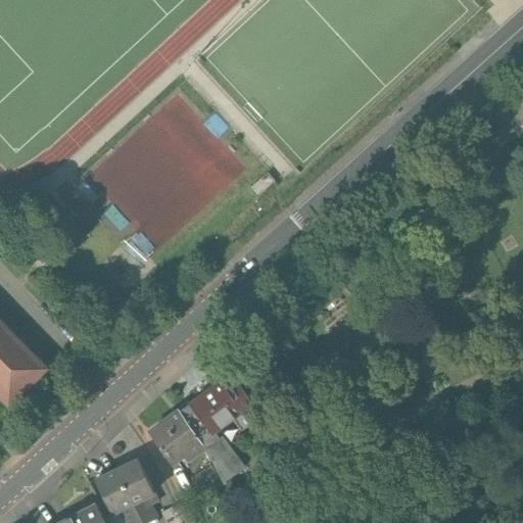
[(267,174),(249,190),(256,198),(275,183),(267,174)]
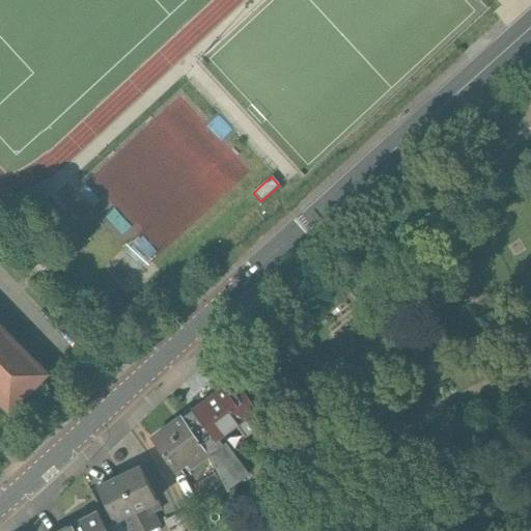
[(100,202),(84,187),(78,193),(92,208),(100,202)]
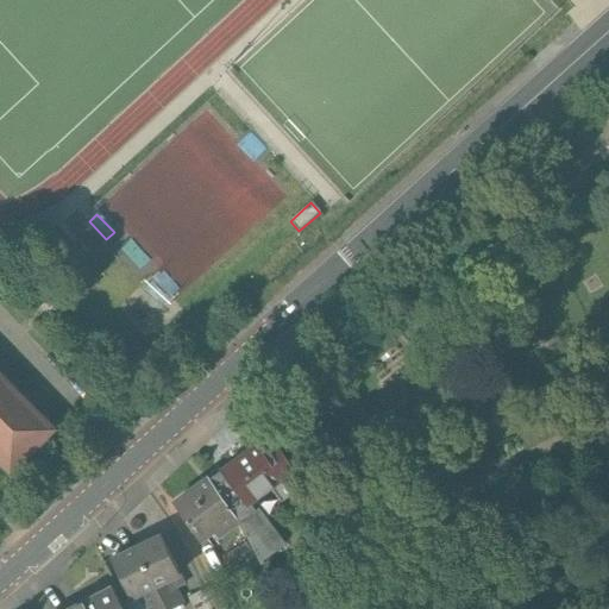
[(83,259),(61,277),(68,286),(90,268),(83,259)]
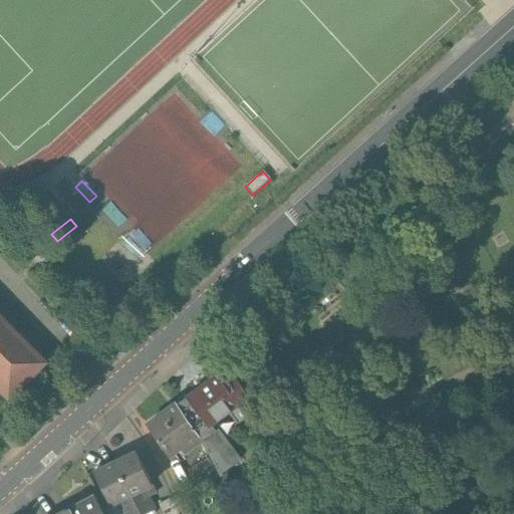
[(0,394),(6,400),(41,364),(0,321),(0,394)]
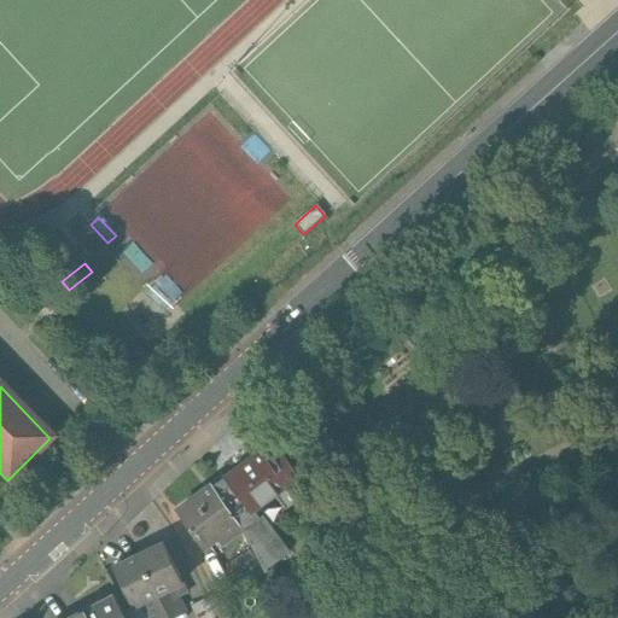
[(270,441),(223,476),(225,478),(244,505),(233,513),(239,526),(248,541),(260,534),(261,536),(267,532),(251,513),(275,495),(284,508),(309,490),(270,441)]
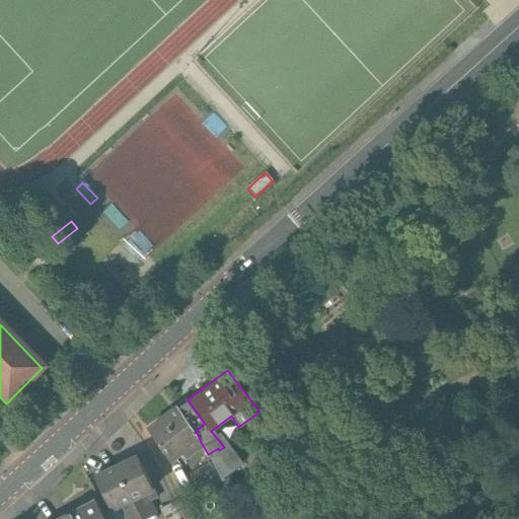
[(205,424),(189,401),(178,410),(196,431),(205,424)]
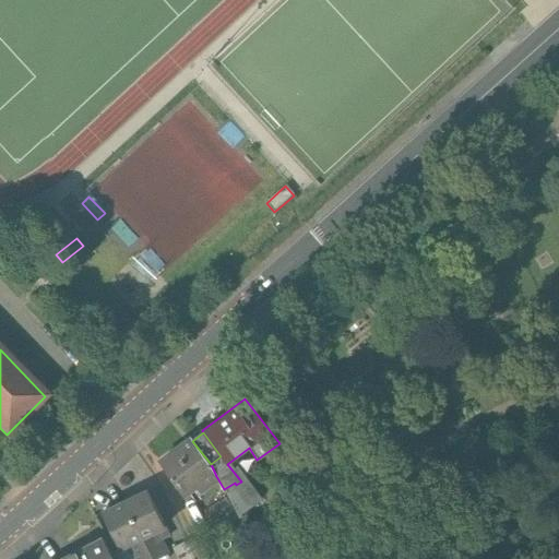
[(191,439),(159,462),(182,496),(187,492),(190,497),(216,476),(211,464),(192,441),(191,439)]
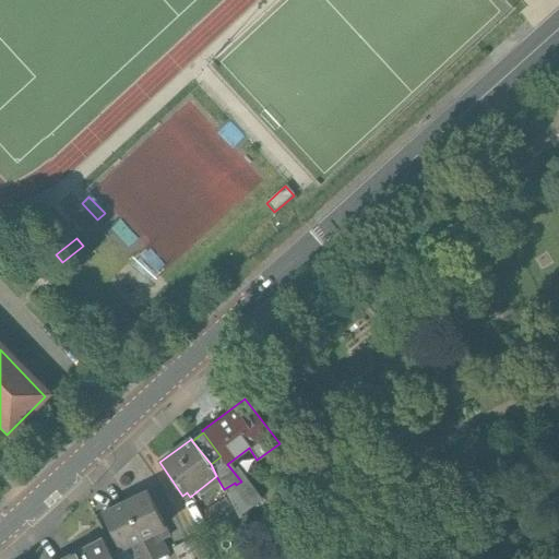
[(235,483),(224,489),(236,513),(242,511),(239,504),(245,502),(236,485),(235,483)]
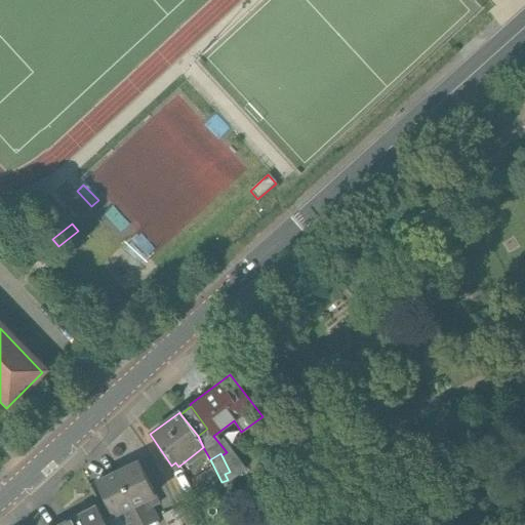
[(155,493),(137,460),(117,471),(138,513),(147,509),(143,500),(155,493)]
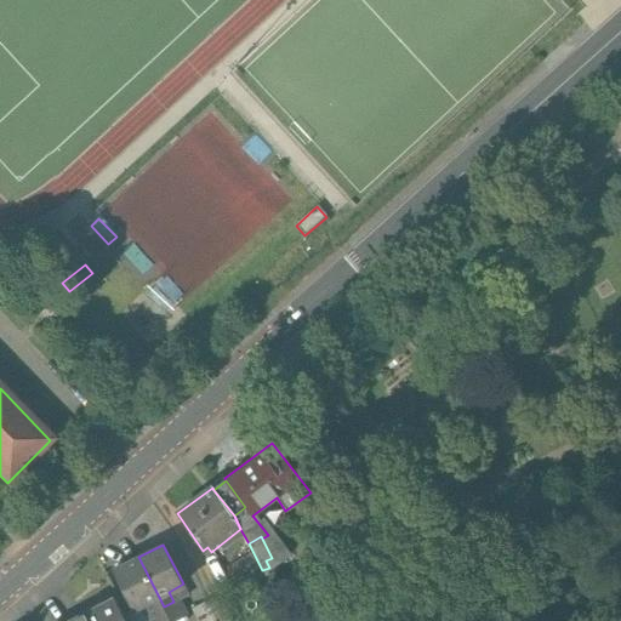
[(250,553),(228,567),(235,579),(257,567),(250,553)]
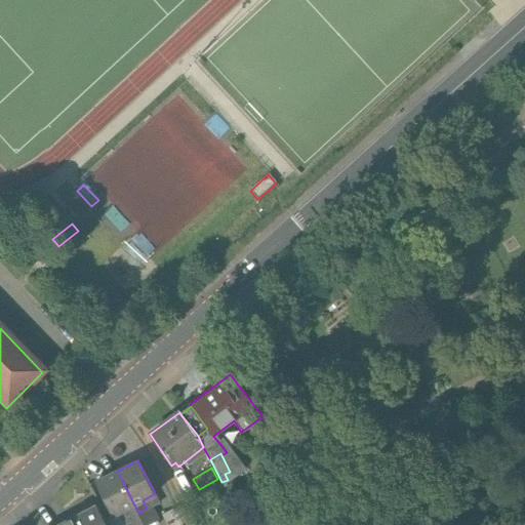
[(117,471),(96,482),(114,515),(125,509),(129,518),(138,513),(117,471)]
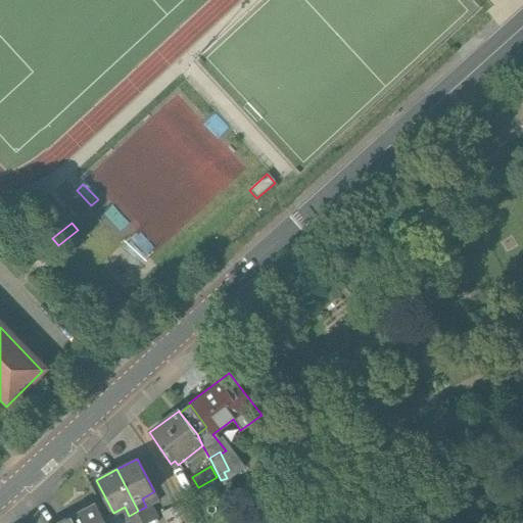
[(186,501),(175,507),(182,522),(195,522),(196,522),(186,501)]
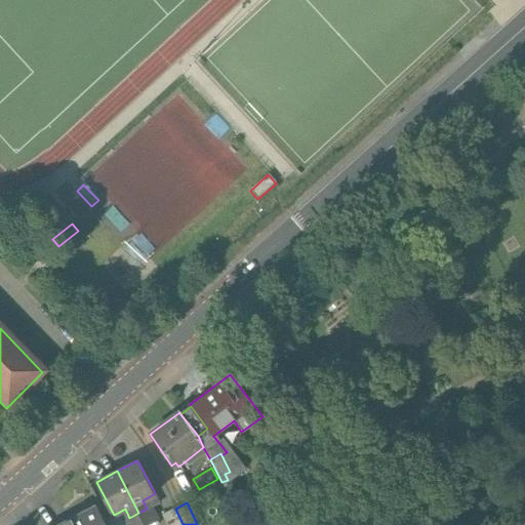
[(147,509),(138,513),(144,524),(148,524),(161,519),(159,515),(161,514),(157,503),(147,509)]
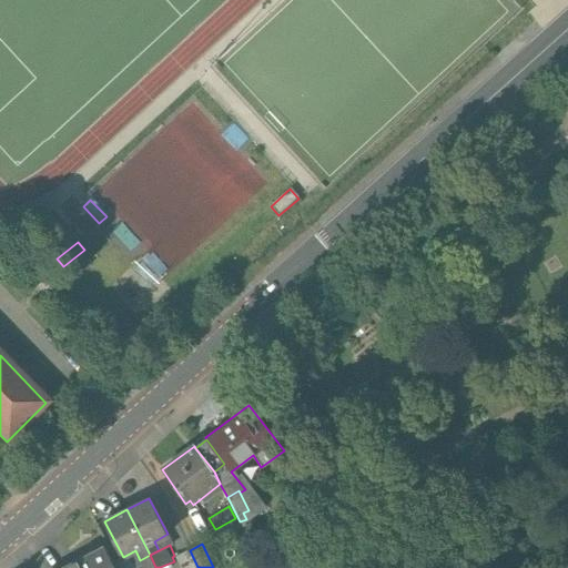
[(114,567),(105,548),(64,567),(114,567)]
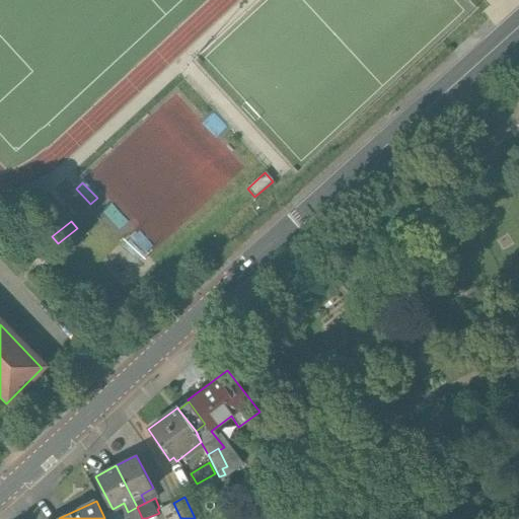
[(180,518),(173,503),(160,509),(165,518),(180,518)]
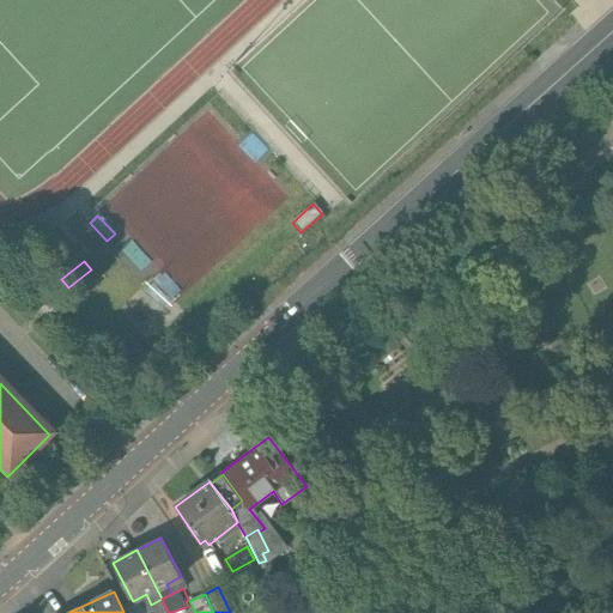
[(151,605),(147,606),(151,612),(168,612),(162,599),(151,605)]
